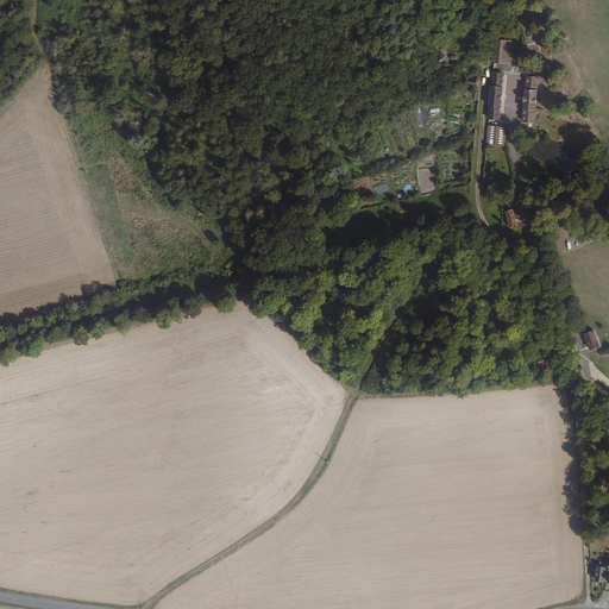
[(496,41),(494,63),(513,64),(514,42),(496,41)]
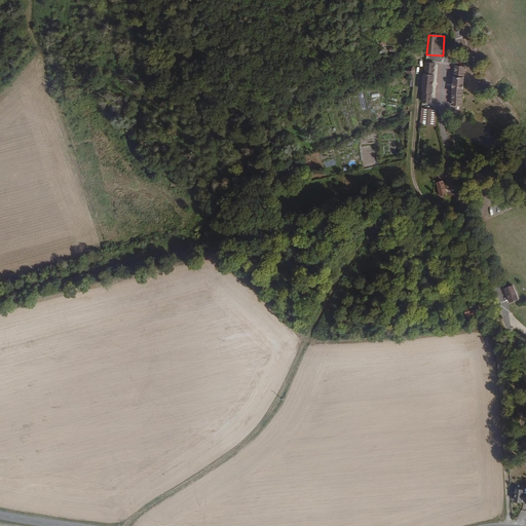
[(422,92),(421,104),(431,104),(433,94),(435,76),(434,76),(436,64),(425,63),(424,75),(423,75),(422,92)]
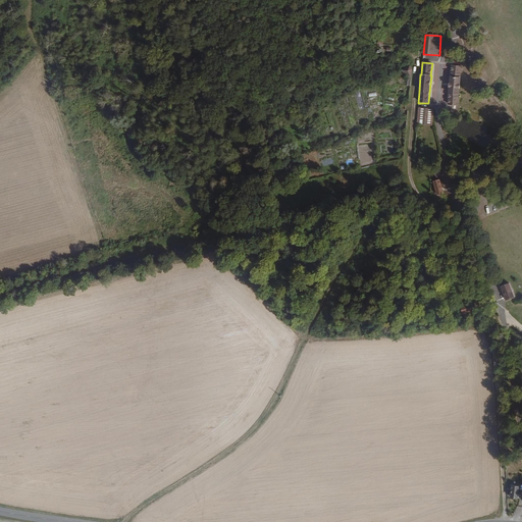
[(412,77),(413,67),(410,65),(401,69),(408,74),(411,77),(412,77)]
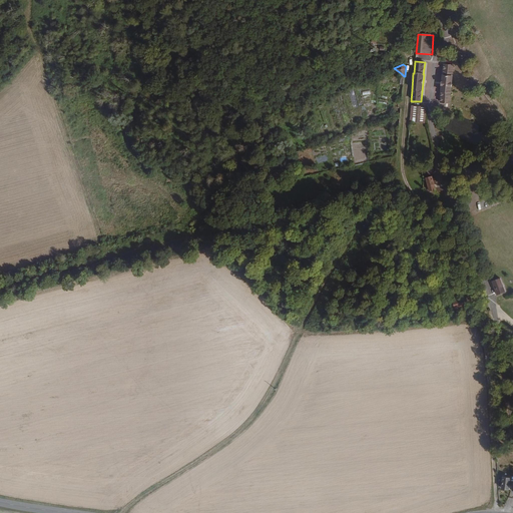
[(440,104),(450,104),(451,94),(453,76),(454,65),(452,65),(446,65),(443,64),(442,75),(440,93),(441,93),(440,104)]
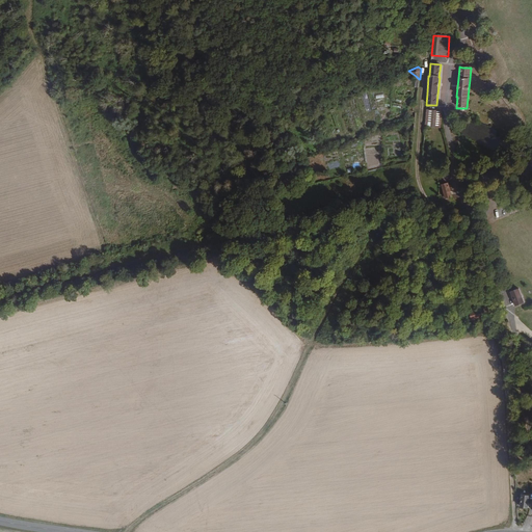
[(441,128),(443,111),(426,109),(425,127),(441,128)]
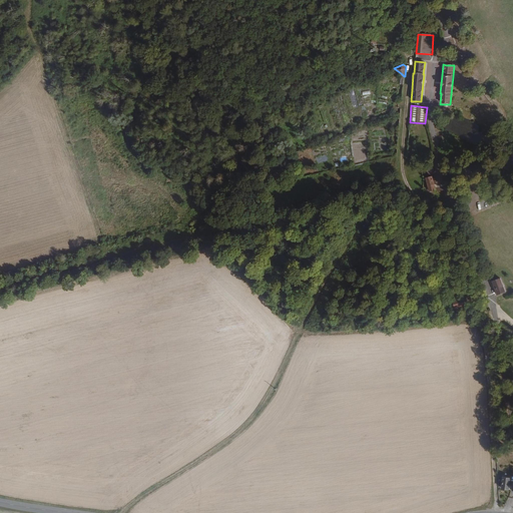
[(432,175),(425,177),(428,186),(429,190),(436,189),(432,175)]
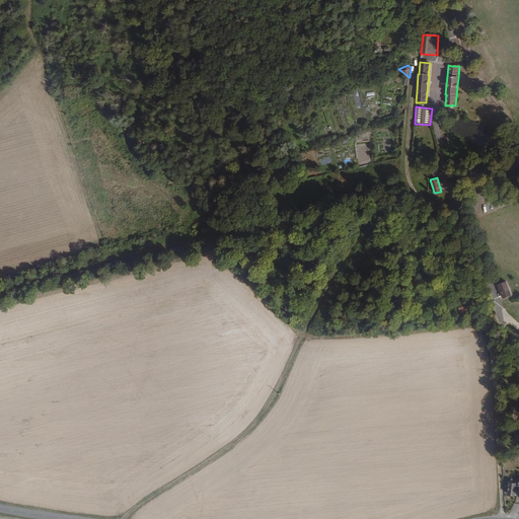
[(501,292),(503,298),(512,295),(506,281),(498,284),(499,289),(501,292)]
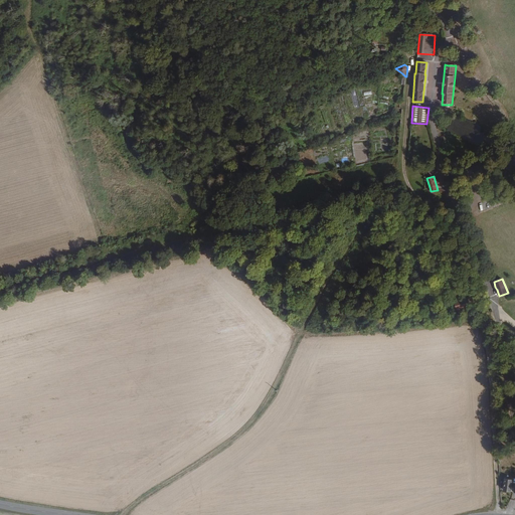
[(472,309),(468,296),(460,298),(461,301),(451,303),(454,311),(464,308),(464,312),(472,309)]
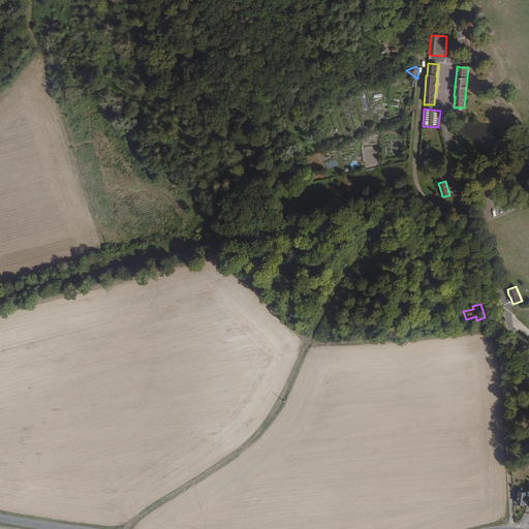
[(519,491),(517,504),(525,505),(527,493),(519,491)]
